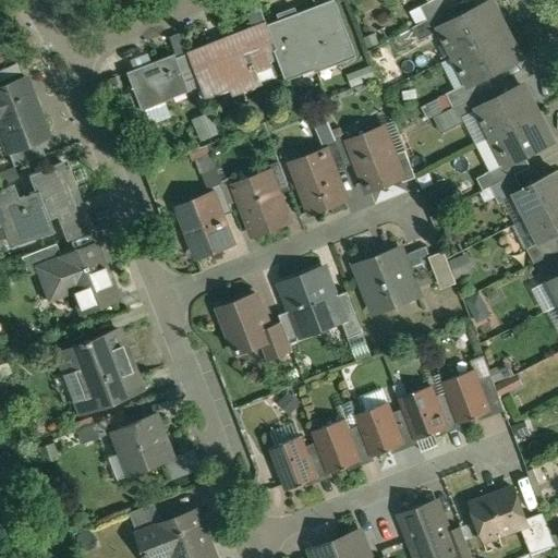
[(434,0),(431,2),(423,7),(429,20),(453,8),(468,0),(434,0)]
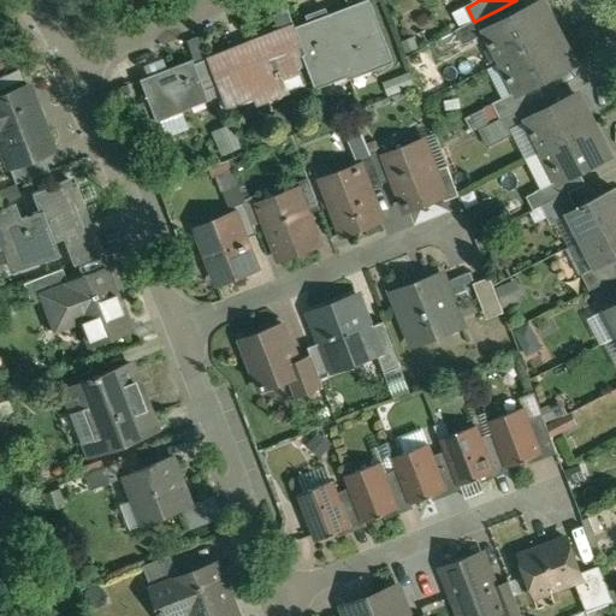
[(508,21),(491,29),(493,31),(498,42),(496,43),(497,48),(501,47),(507,60),(558,34),(542,3),(508,21)]
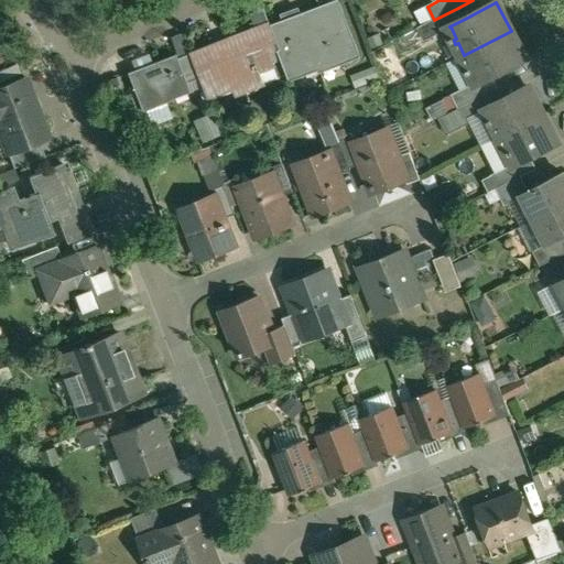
[(339,3),(302,18),(303,20),(291,25),(289,22),(274,29),(281,47),(293,79),(321,68),(322,71),(359,55),(339,3)]
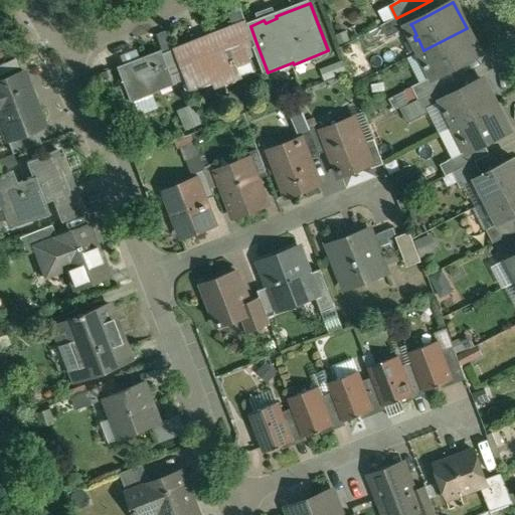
[(396,18),(383,25),(389,37),(412,26),(410,24),(424,17),(418,7),(396,18)]
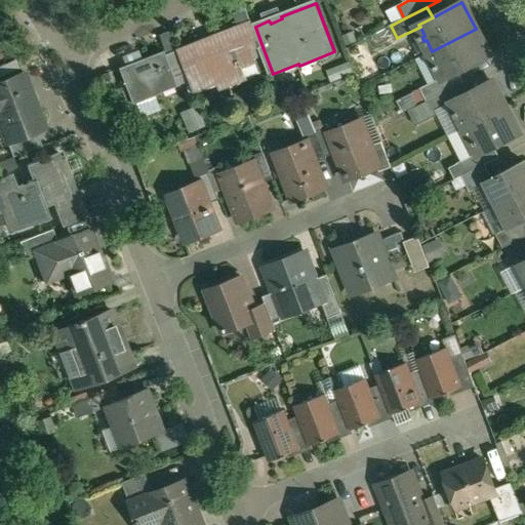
[(253,22),(242,26),(251,48),(261,44),(255,27),(253,22)]
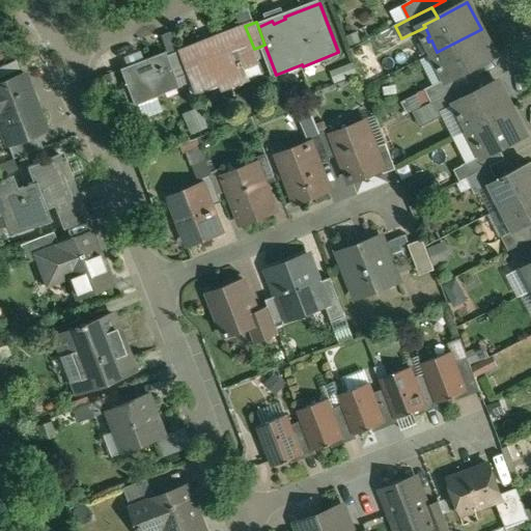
[(217,39),(205,44),(204,42),(182,50),(191,74),(198,93),(229,82),(230,86),(250,79),(245,66),(258,61),(254,49),(245,26),(217,37),(217,39)]
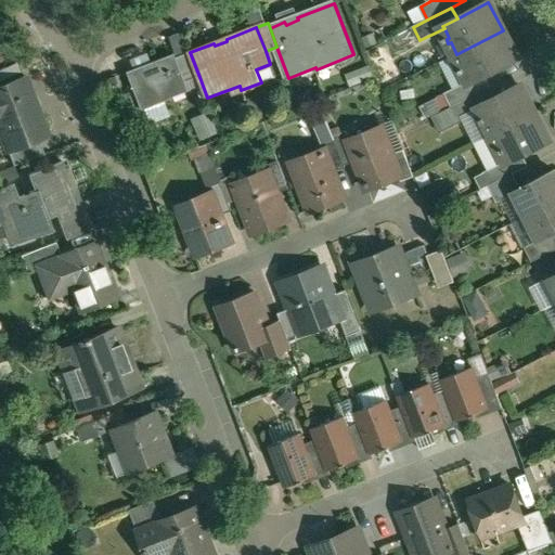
[(503,30),(456,54),(464,68),(461,71),(464,75),(465,74),(469,81),(470,82),(486,75),(517,59),(503,30)]
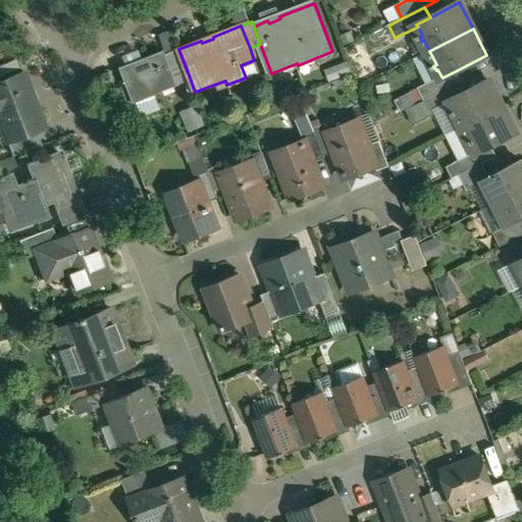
[(178,49),(166,54),(174,77),(188,72),(178,49)]
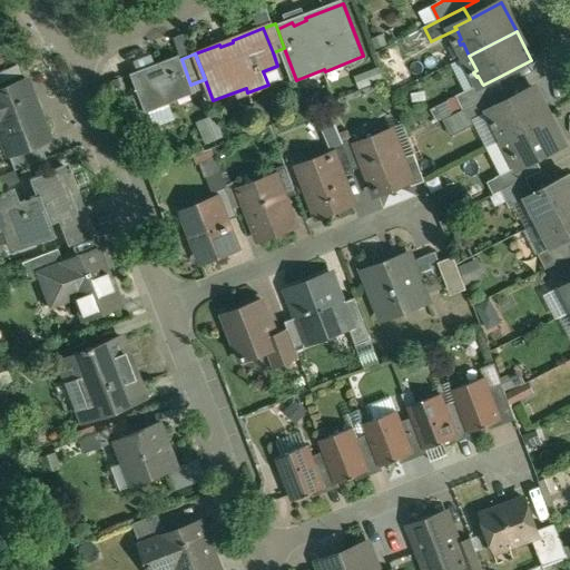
[(179,55),(130,74),(145,111),(194,92),(190,85),(182,59),(179,55)]
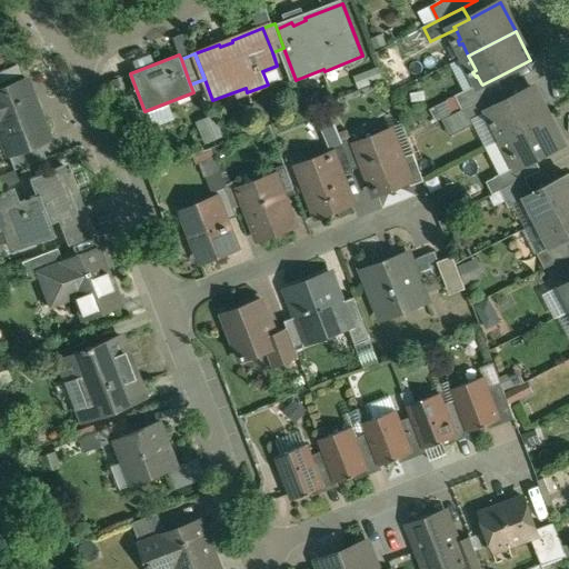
[(481,83),(458,97),(465,109),(502,89),(503,88),(498,77),(482,85),(481,83)]
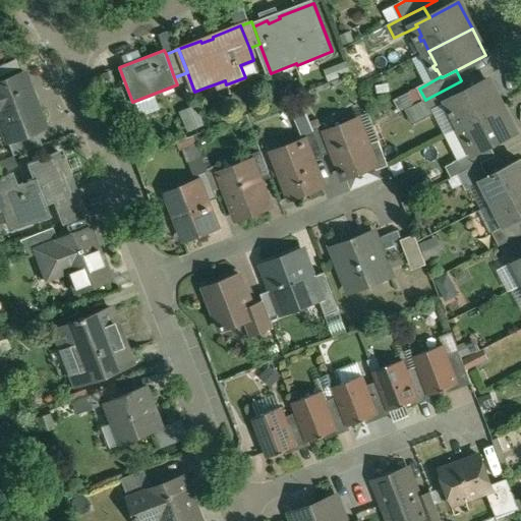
[(23,72),(0,81),(0,110),(11,140),(36,130),(37,132),(46,128),(36,104),(34,105),(26,89),(29,88),(23,72)]
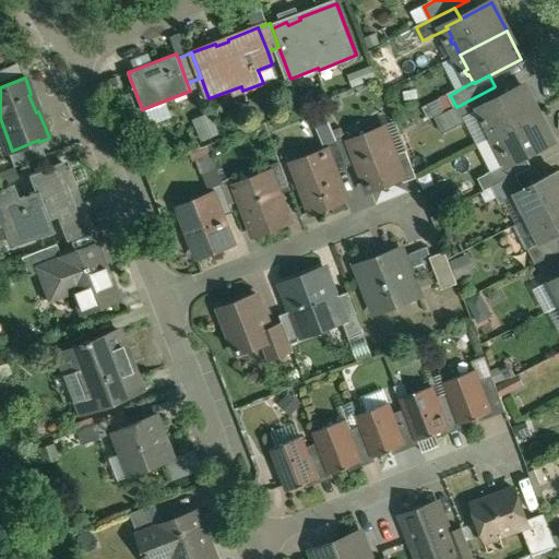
[(526,86),(500,99),(483,108),(488,118),(486,120),(487,123),(490,122),(497,135),(539,114),(526,86)]
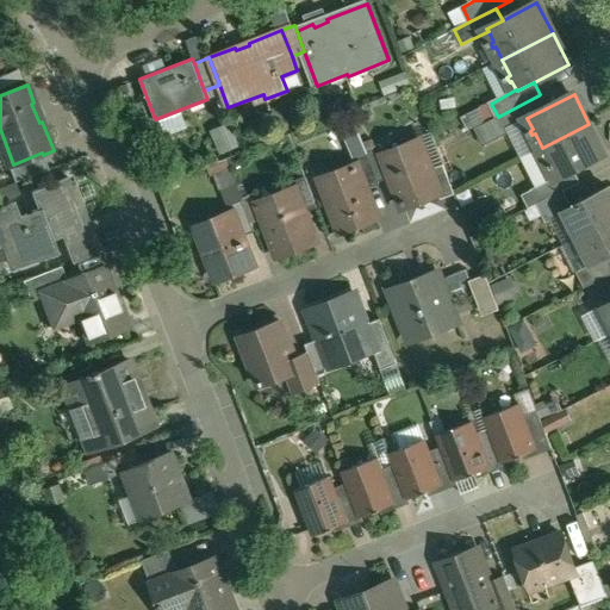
[(539,95),(498,117),(492,120),(499,134),(527,118),(546,109),(539,95)]
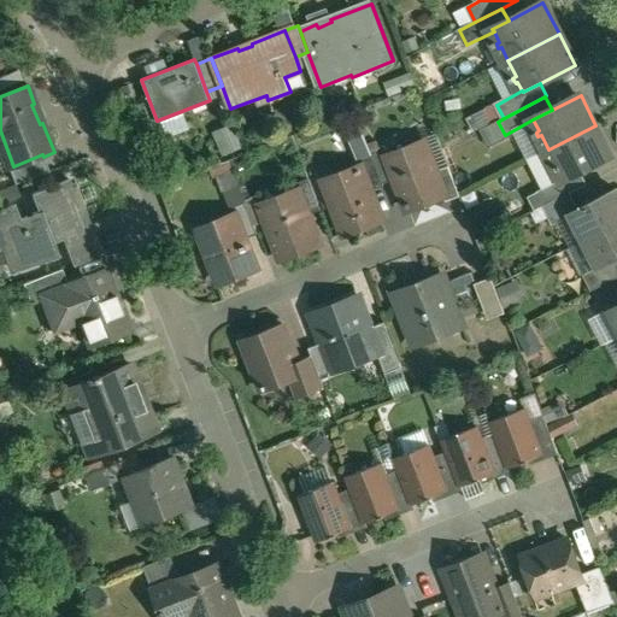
[(213,131),(224,156),(241,148),(231,124),(213,131)]
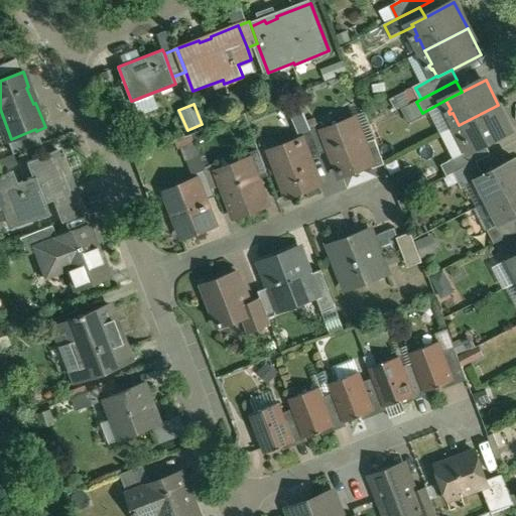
[(498,105),(459,125),(471,149),(472,150),(487,142),(511,130),(498,105)]
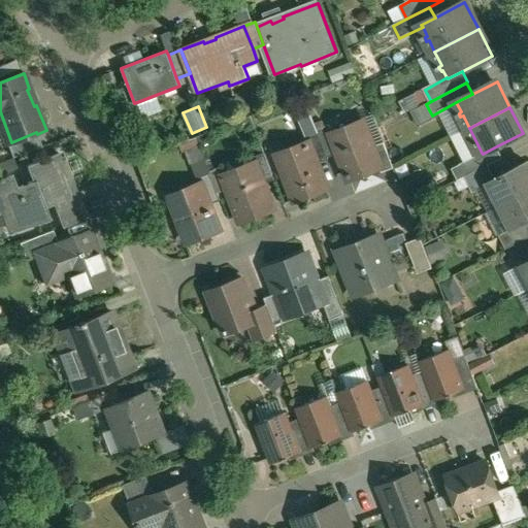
[(373,146),(364,123),(334,134),(333,134),(340,153),(351,178),(382,167),(384,172),(395,168),(385,142),(373,146)]
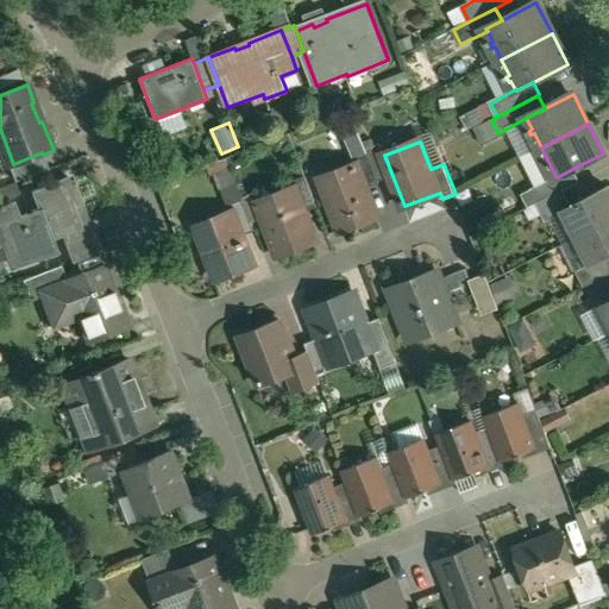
[(385,155),(382,144),(368,149),(369,154),(380,182),(393,176),(384,155),(385,155)]
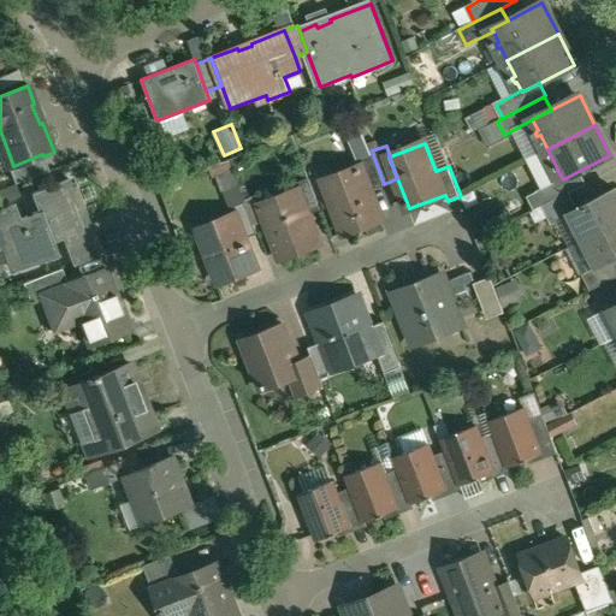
[(13,166),(9,167),(16,184),(49,171),(43,157),(42,154),(13,166)]
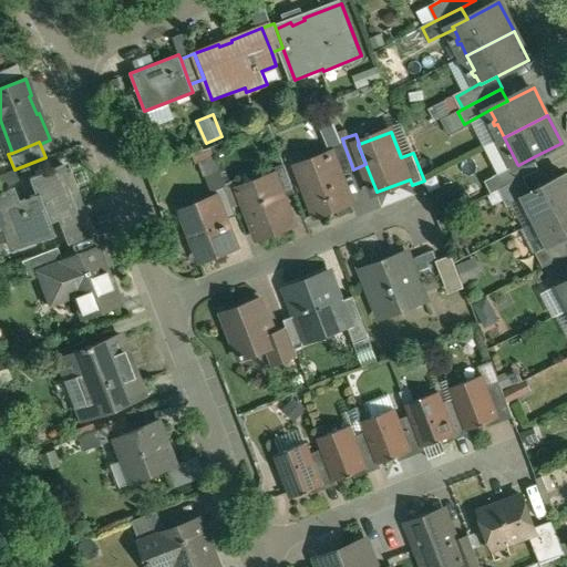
[(343,143),(329,148),(332,156),(333,156),(342,177),(354,172),(353,169),(343,143)]
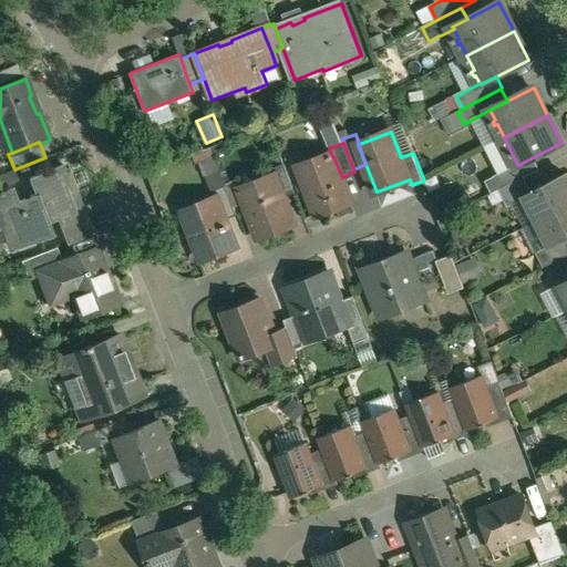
[(332,156),(301,168),(319,215),(352,203),(342,177),(333,156),(332,156)]
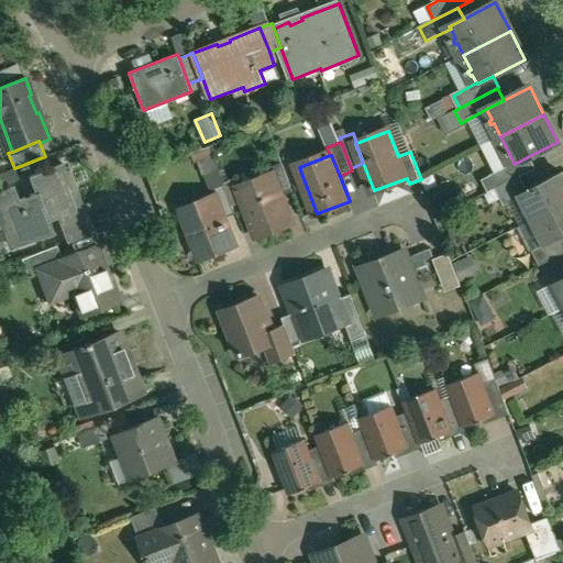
[(531,155),(515,164),(514,163),(493,174),(498,187),(537,167),(531,155)]
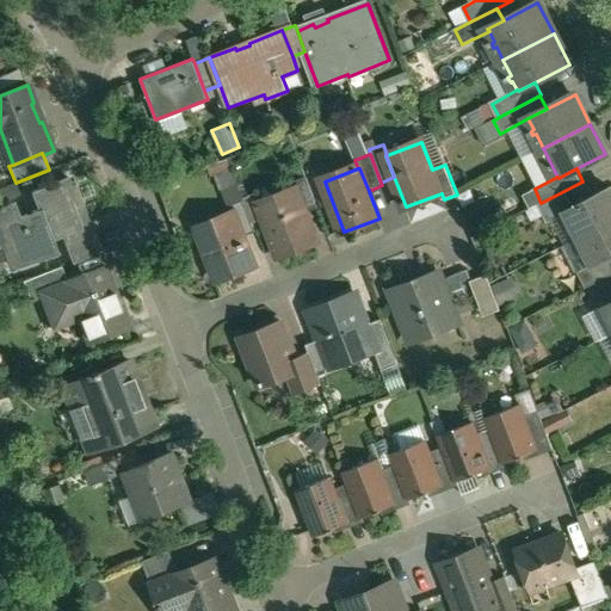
[(320,209),(308,178),(292,184),(296,191),(297,191),(307,214),(320,209)]
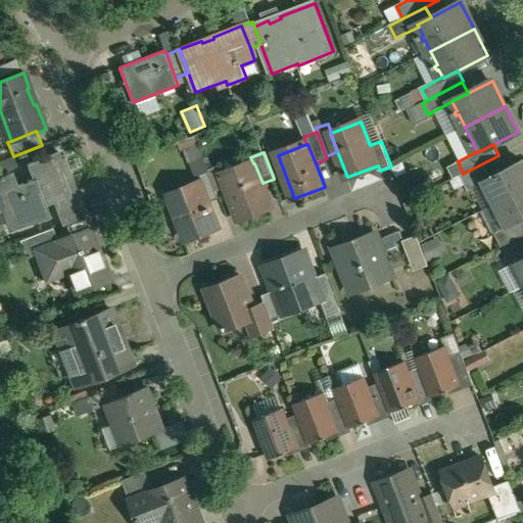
[(59,153),(28,165),(33,180),(18,186),(14,175),(0,179),(0,203),(3,210),(14,206),(22,228),(58,214),(56,210),(78,202),(59,153)]
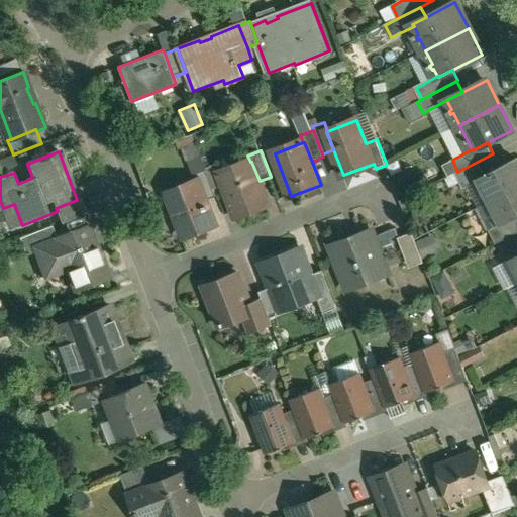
[(516,158),(479,178),(491,202),(516,188),(516,158)]
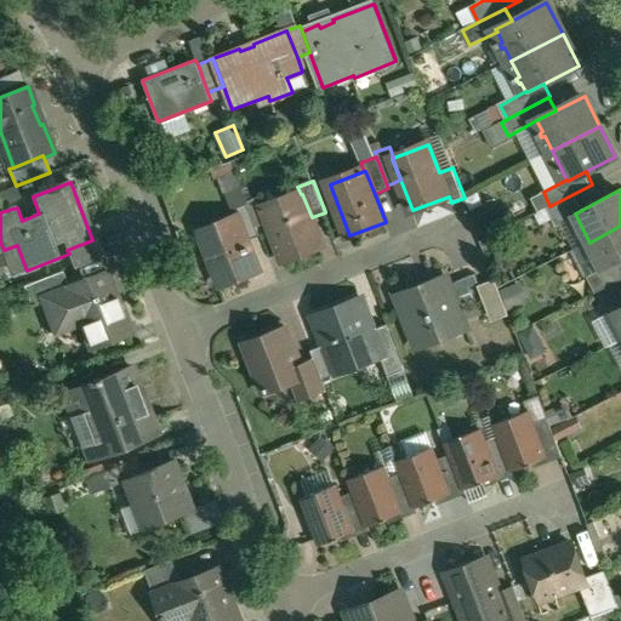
[(301,194),(266,208),(286,258),(322,245),(312,217),(302,194),(301,194)]
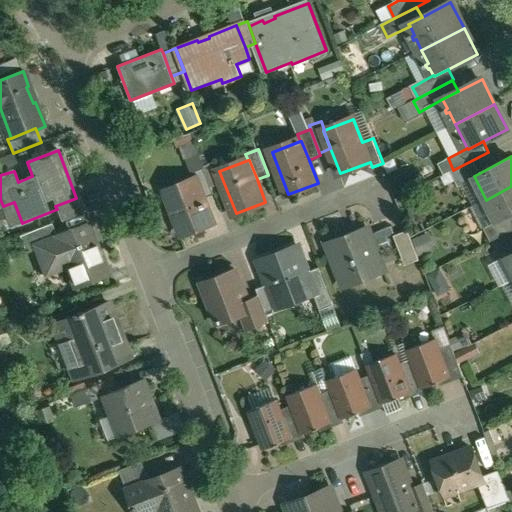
[(205,168),(193,173),(196,179),(204,198),(215,194),(205,168)]
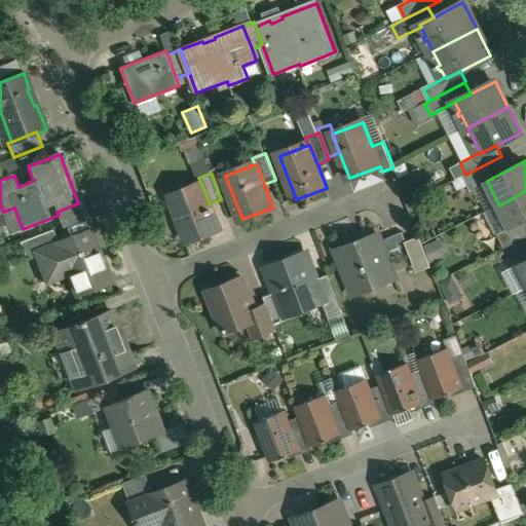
[(201,184),(172,196),(189,240),(220,228),(210,203),(201,184)]
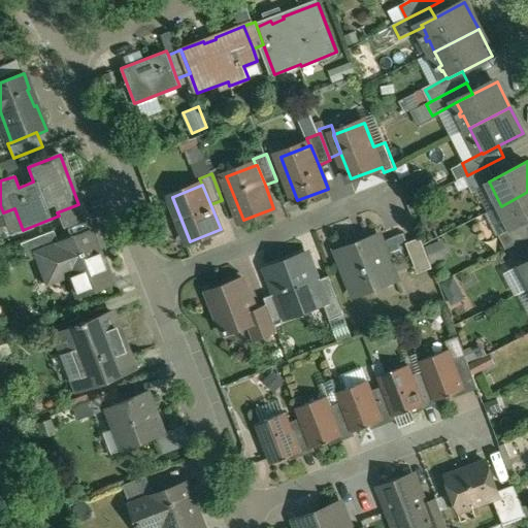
[(527,192),(501,206),(513,229),(513,230),(527,222),(527,192)]
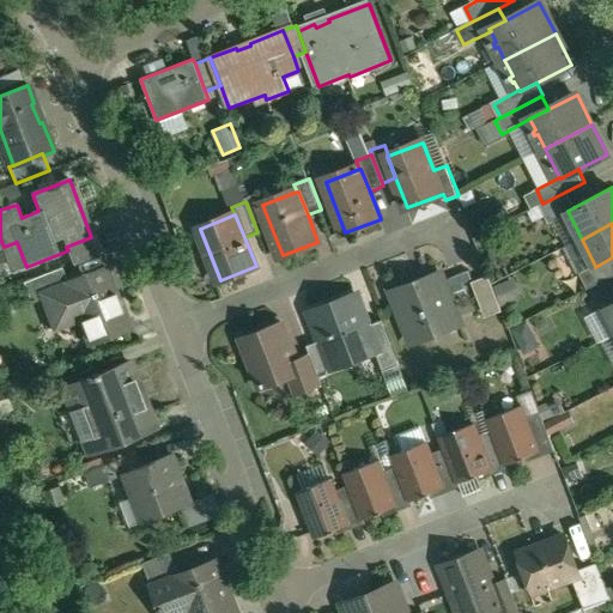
[(91,237),(66,247),(68,250),(73,263),(101,254),(93,236),(91,237)]
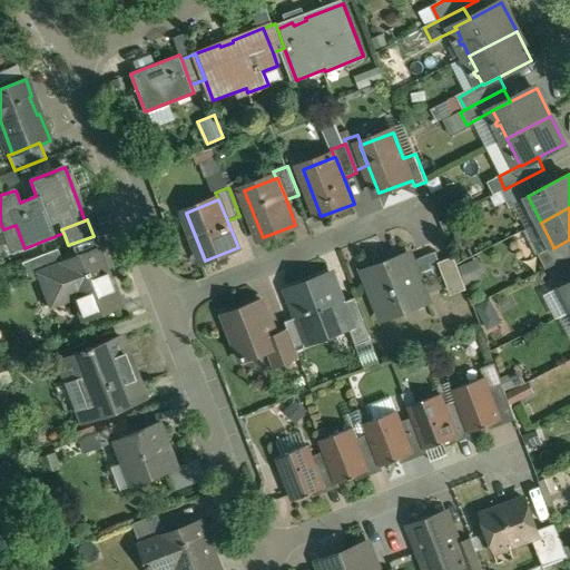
[(541,223),(528,228),(540,254),(553,247),(541,223)]
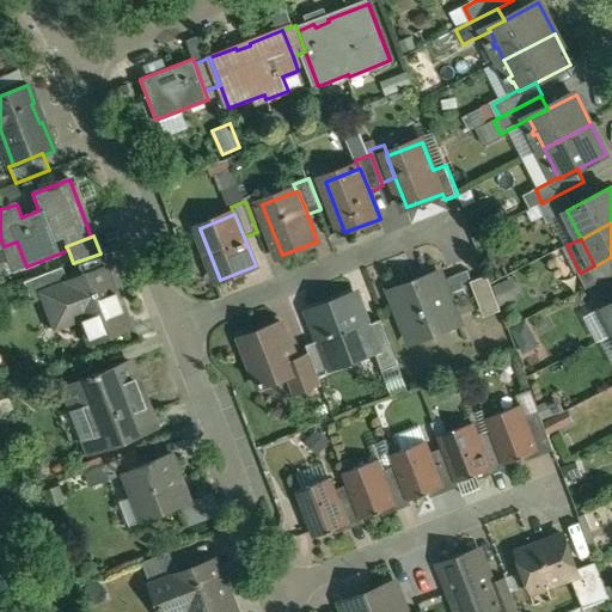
[(611,257),(594,267),(594,265),(580,273),(588,289),(611,276),(611,257)]
